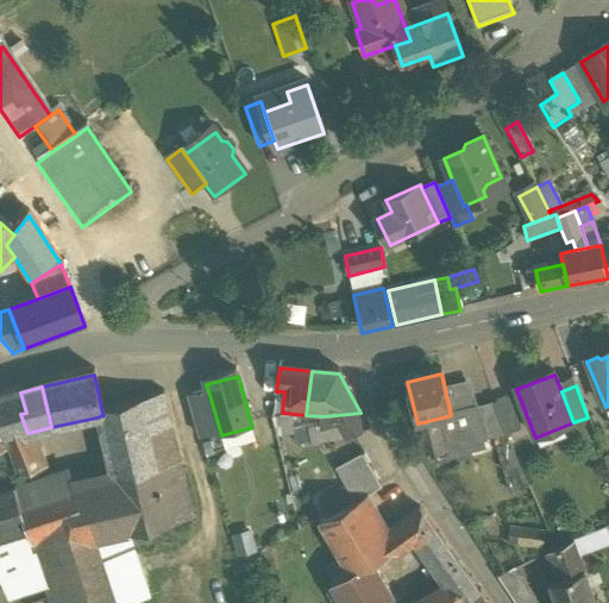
[(20,393),(0,399),(0,431),(8,452),(10,451),(22,481),(31,477),(30,473),(42,470),(27,433),(20,414),(26,413),(20,393)]
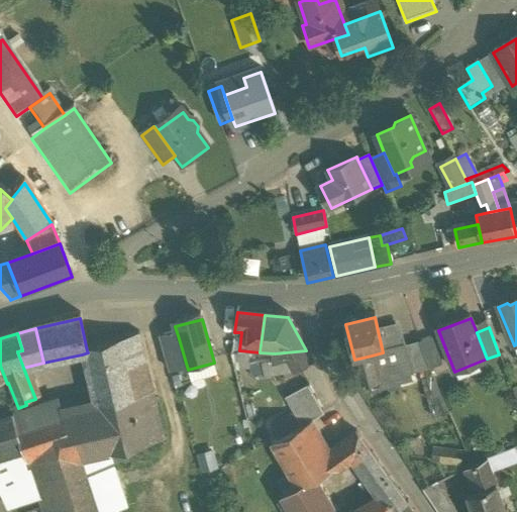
[(170,376),(188,370),(178,335),(160,340),(170,376)]
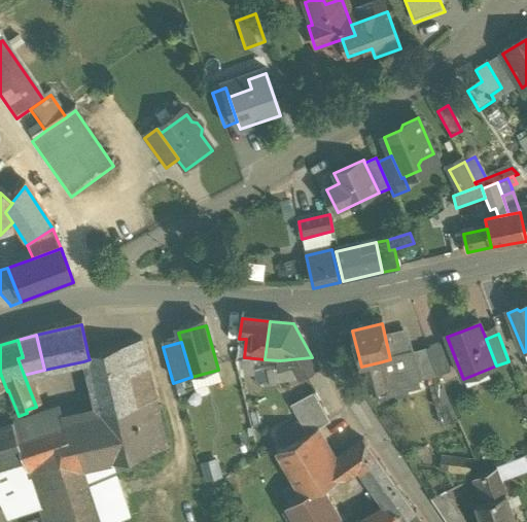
[(141,344),(89,357),(90,359),(83,361),(84,368),(90,367),(101,416),(63,424),(64,426),(79,472),(110,464),(127,460),(167,451),(141,344)]
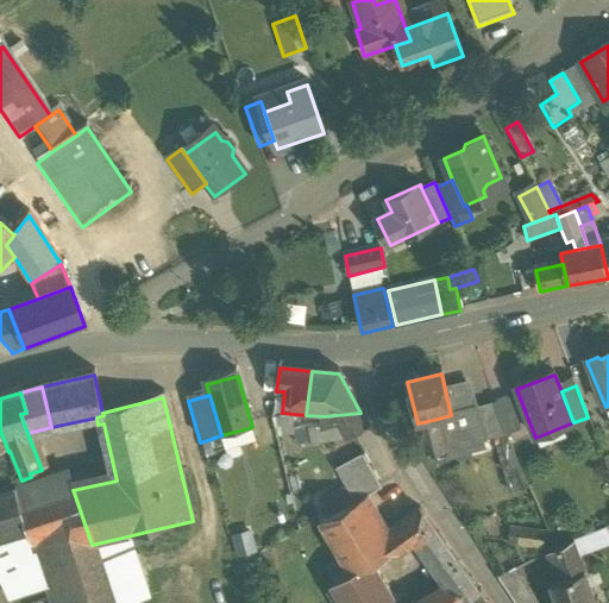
[(494,406),(507,437),(521,431),(509,400),(494,406)]
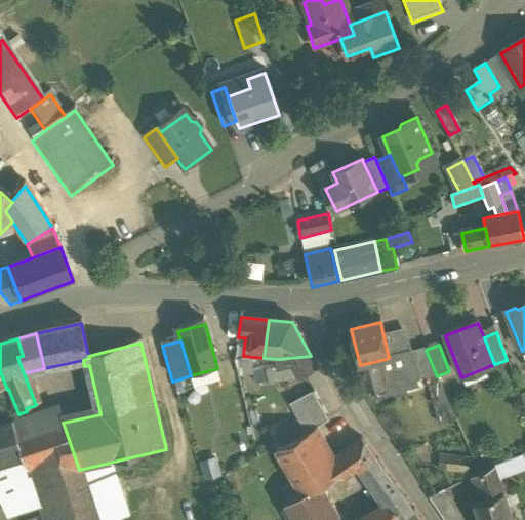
[(410,351),(398,354),(402,370),(414,367),(410,351)]
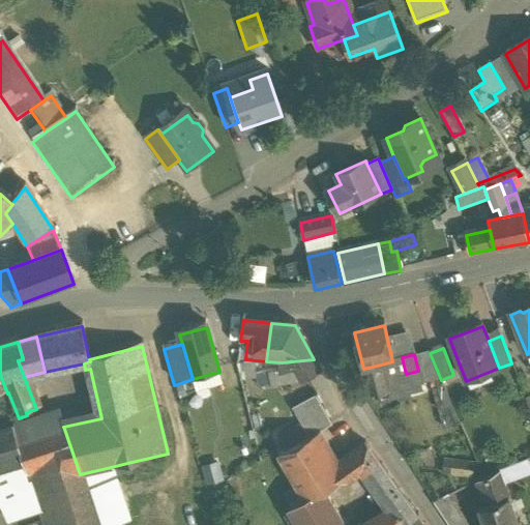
[(314,359),(282,362),(282,373),(269,375),(270,386),(271,388),(295,385),(299,382),(301,385),(322,374),(314,359)]
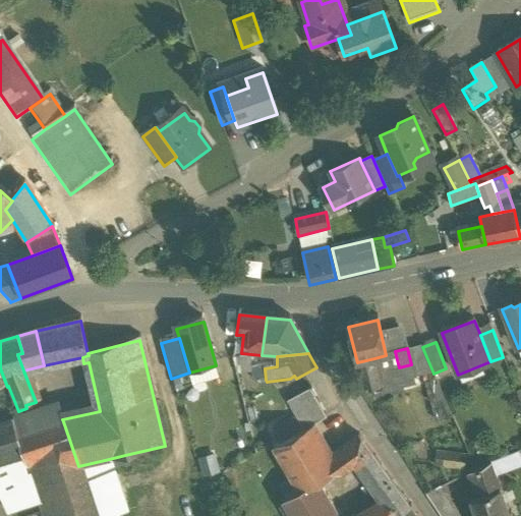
[(249,358),(235,359),(238,375),(251,373),(249,358)]
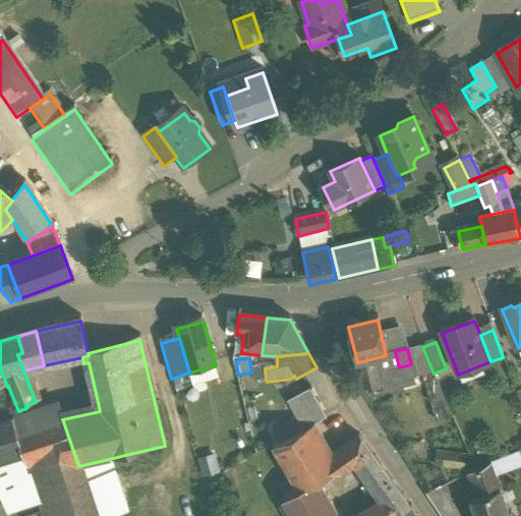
[(374,358),(357,362),(366,392),(382,388),(378,374),(374,358)]
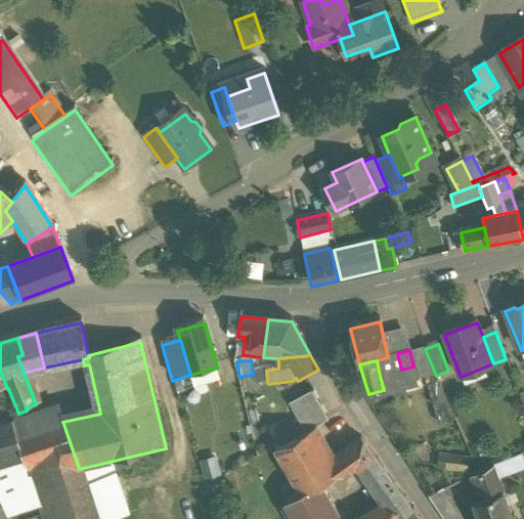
[(413,366),(401,370),(405,385),(418,381),(413,366)]
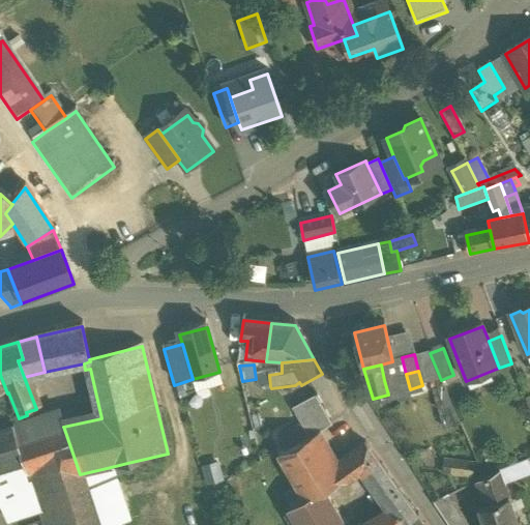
[(406,374),(384,380),(388,395),(410,389),(406,374)]
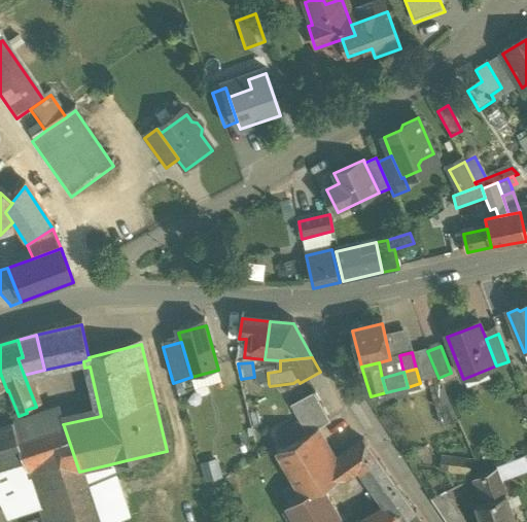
[(268,373),(256,375),(257,386),(269,384),(268,373)]
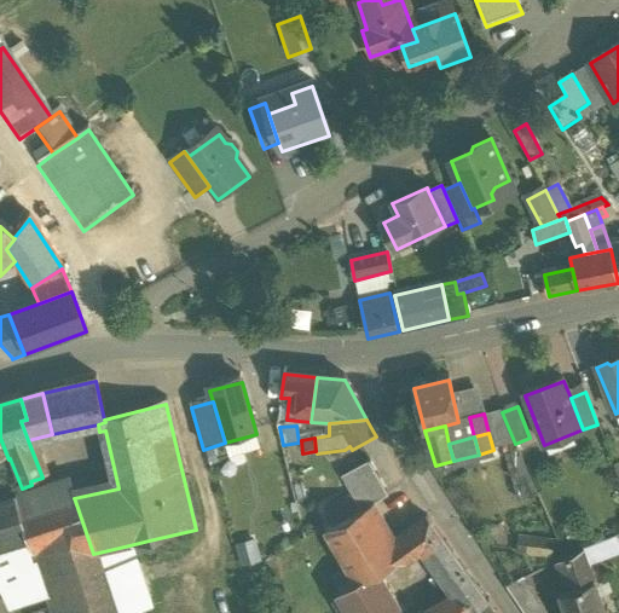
[(369,466),(341,480),(353,501),(362,514),(372,508),(388,498),(369,466)]
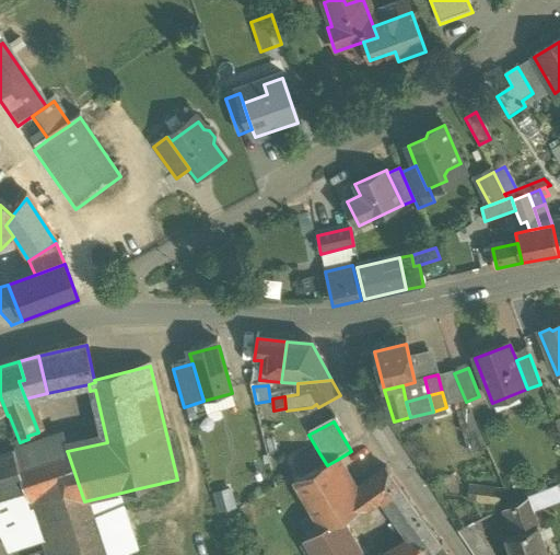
[(84,501),(68,453),(35,464),(32,451),(0,460),(0,501),(26,494),(43,542),(46,554),(128,554),(136,552),(121,508),(117,494),(84,501)]
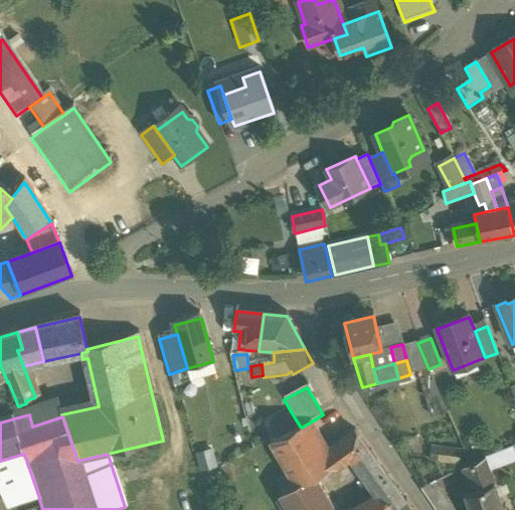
[(294,416),(272,430),(278,441),(301,428),(294,416)]
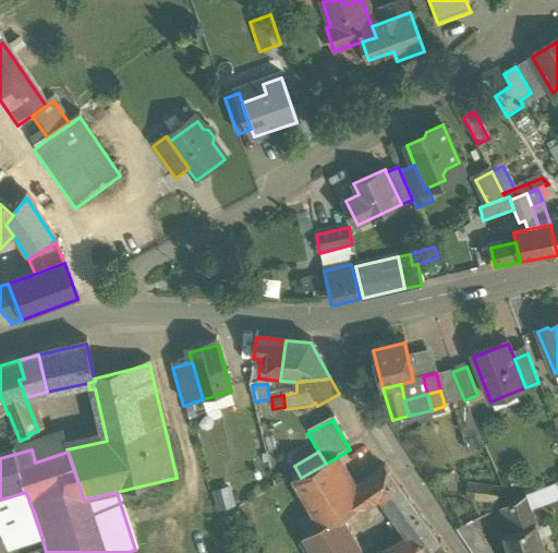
[(301,478),(292,483),(320,531),(341,519),(365,506),(336,458),(301,478)]
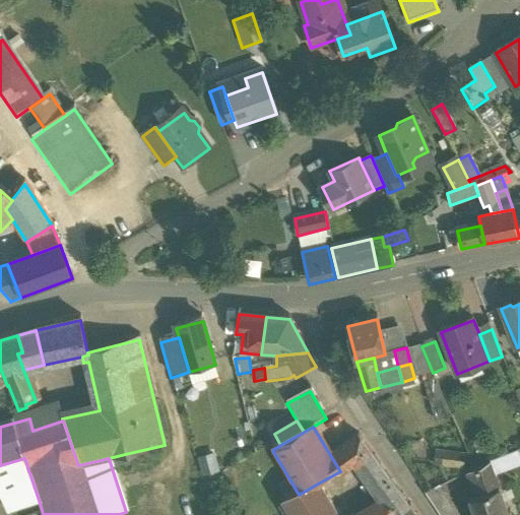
[(390,480),(359,438),(351,443),(355,461),(354,461),(375,491),(390,480)]
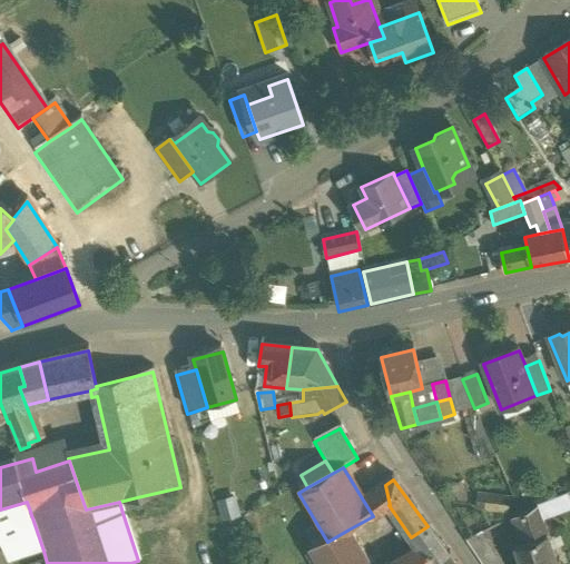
[(137,497),(119,502),(124,516),(140,513),(137,497)]
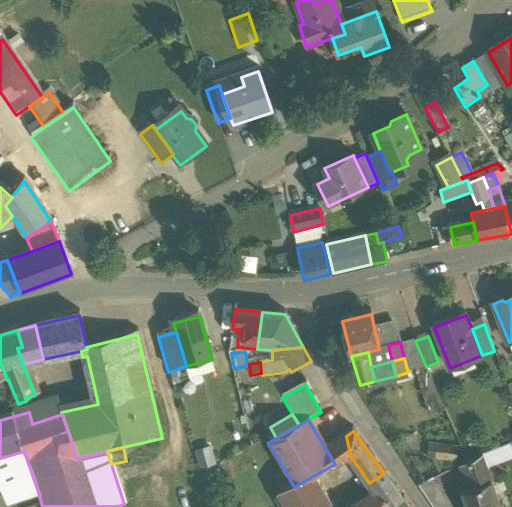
[(24,451),(0,458),(0,491),(8,506),(11,506),(39,495),(24,451)]
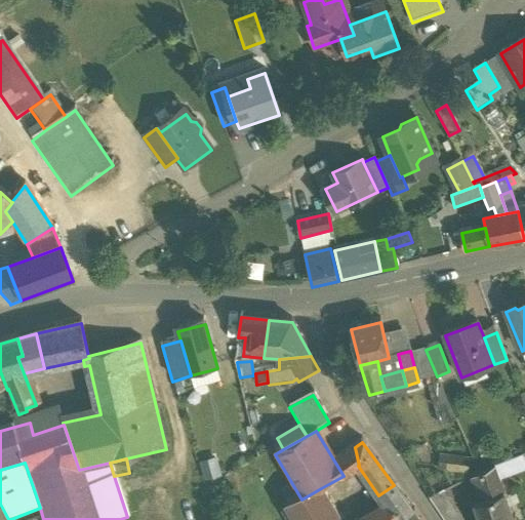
[(513,519),(495,469),(477,478),(486,503),(475,506),(479,519),(513,519)]
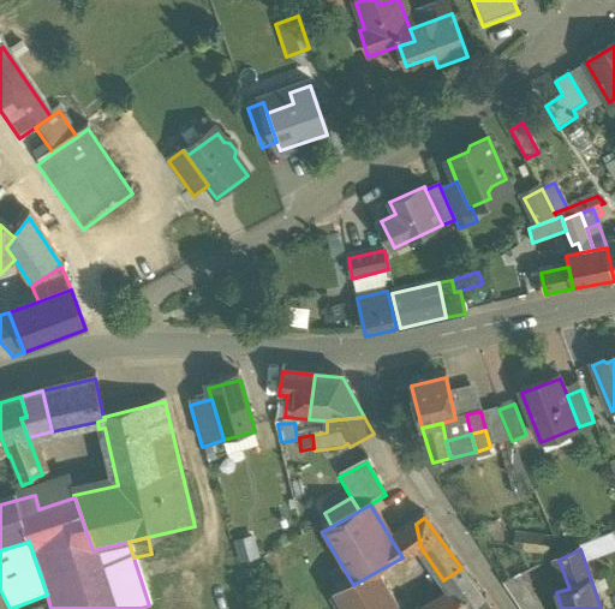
[(547,563),(553,590),(563,587),(557,561),(547,563)]
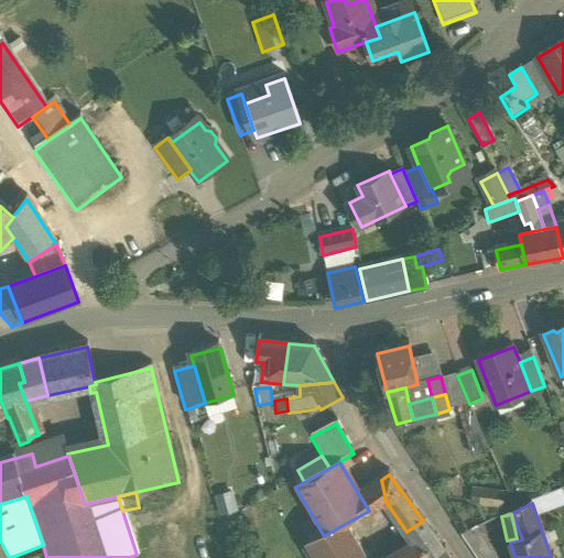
[(423,521),(407,532),(415,544),(392,557),(435,557),(444,550),(423,521)]
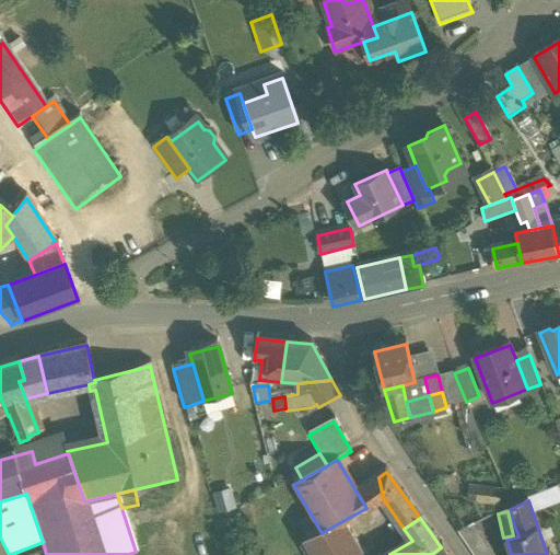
[(342,521),(322,533),(305,542),(312,554),(357,554),(361,552),(342,521)]
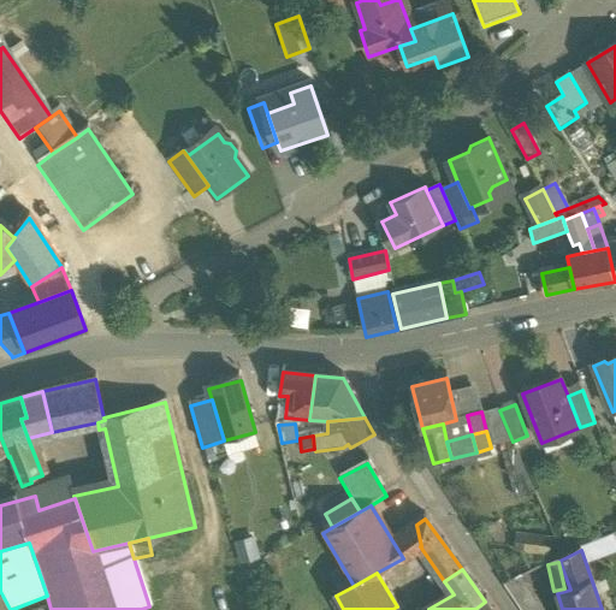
[(539,609),(519,580),(503,587),(519,609),(539,609)]
